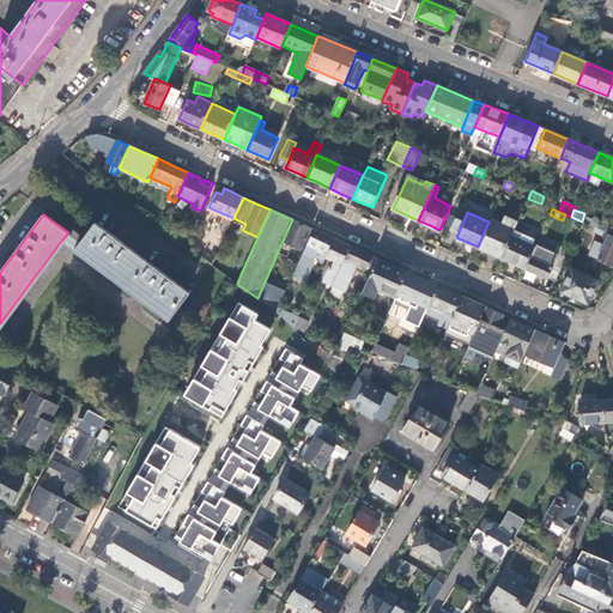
[(224,238),(234,218),(228,216),(218,235),(224,238)]
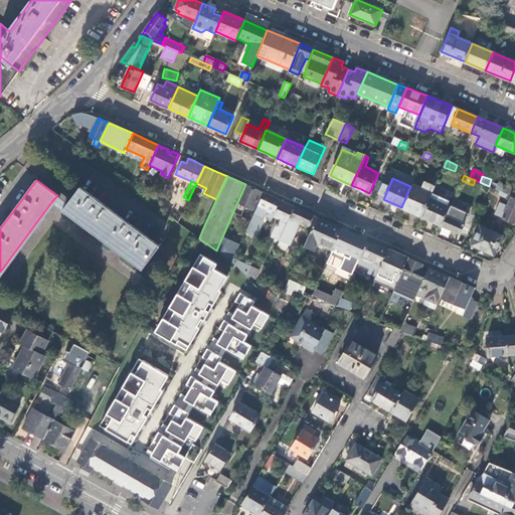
[(409,211),(421,216),(430,198),(436,185),(425,181),(422,188),(412,183),(410,186),(401,207),(409,211)]
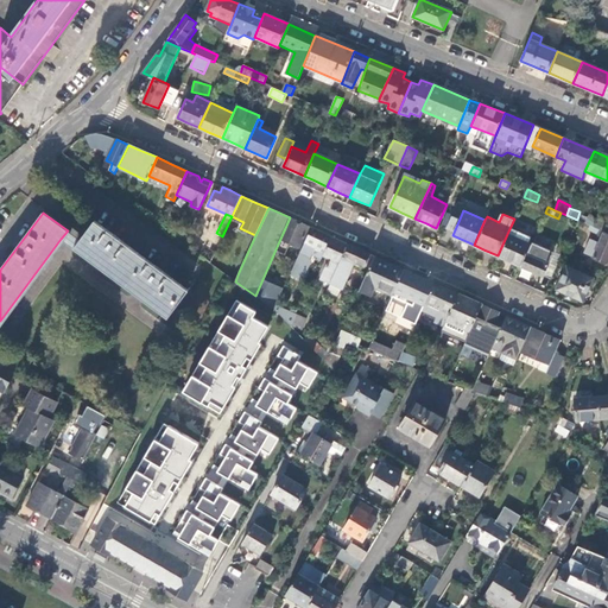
[(187,236),(183,244),(188,247),(192,239),(208,247),(213,235),(204,232),(209,220),(204,217),(200,215),(189,238),(187,236)]
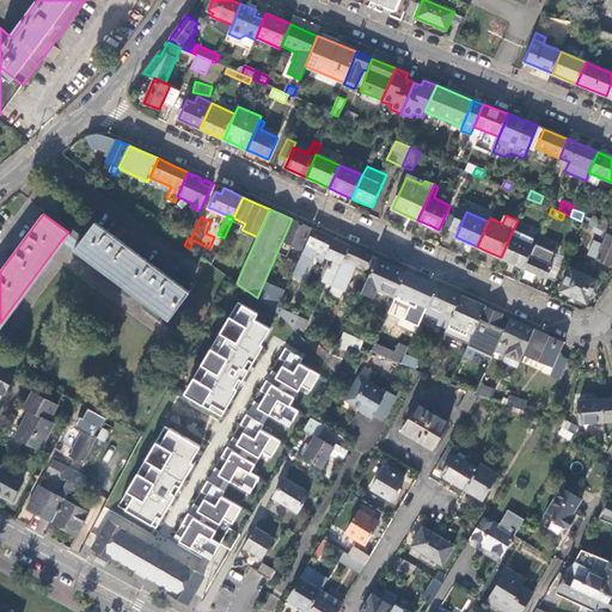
[(598,228),(601,220),(593,216),(589,225),(598,228)]
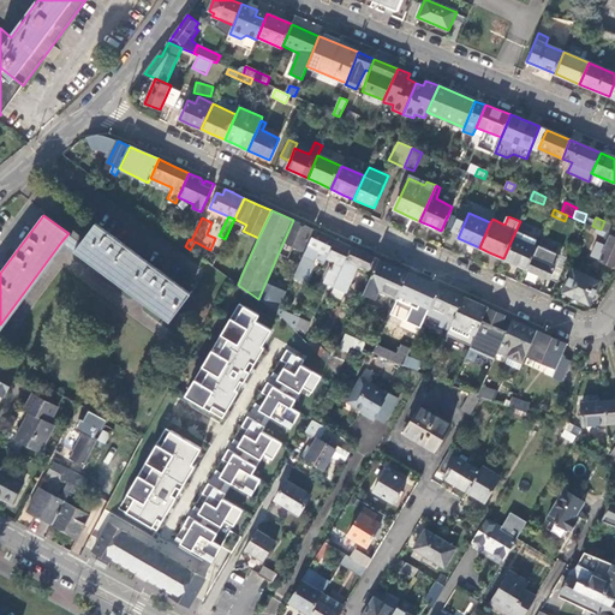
[(303,250),(312,228),(300,224),(293,220),(279,252),(290,257),(293,246),(303,250)]
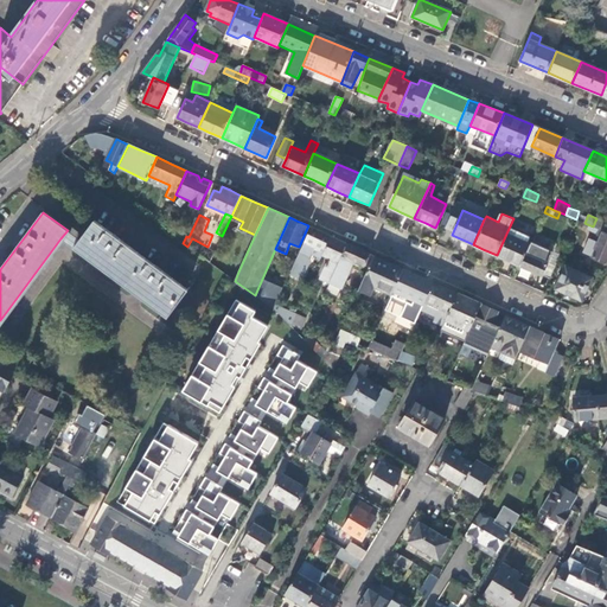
[(606,223),(598,218),(594,227),(596,229),(606,232),(606,223)]
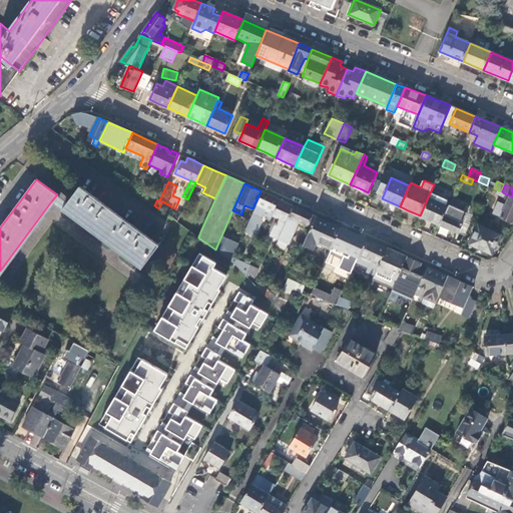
[(68,202),(65,206),(143,265),(158,244),(80,186),(68,202)]
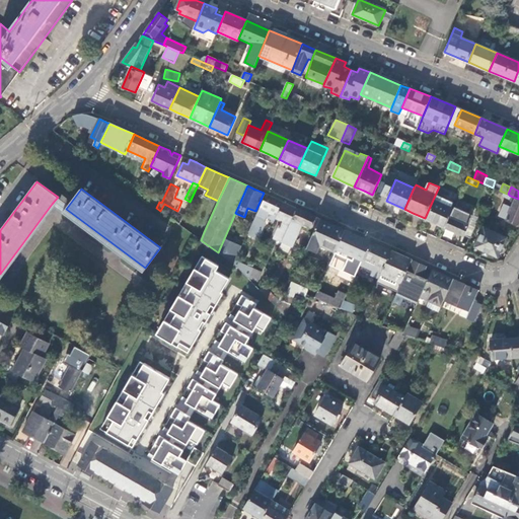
[(140,191),(138,194),(156,208),(159,202),(159,201),(140,191)]
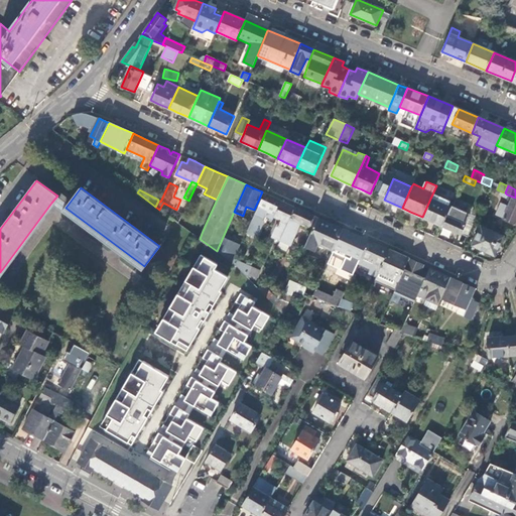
[(274,215),(281,201),(265,194),(256,214),(264,217),(266,211),(274,215)]
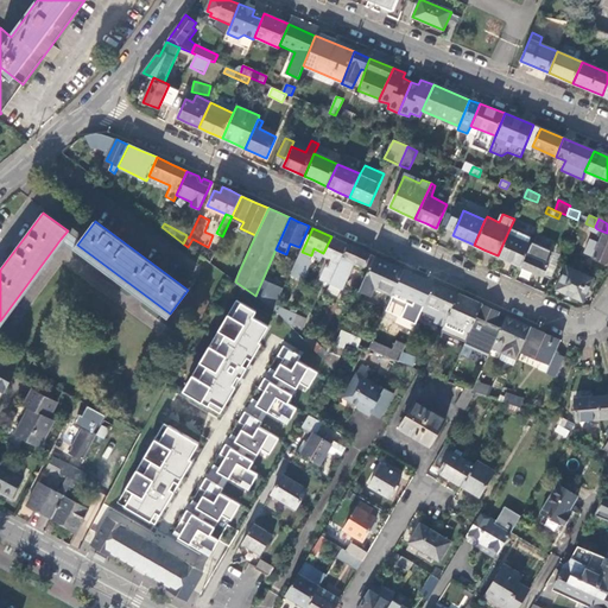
[(607,255),(607,233),(597,229),(593,240),(596,241),(599,242),(593,254),(591,257),(606,263),(607,255)]
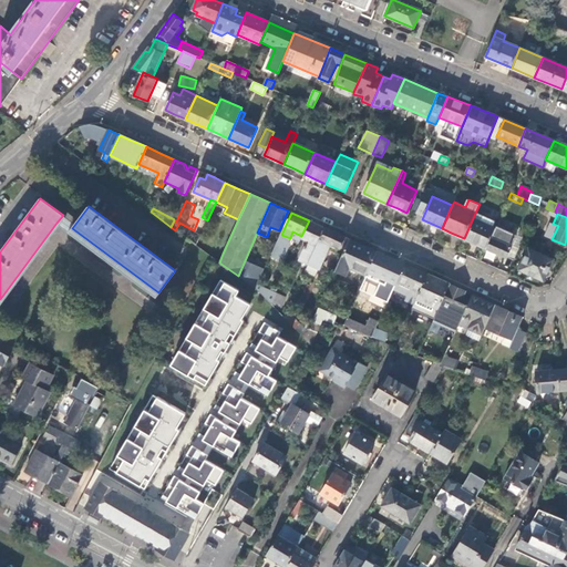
[(63,215),(57,223),(70,232),(72,228),(75,224),(63,215)]
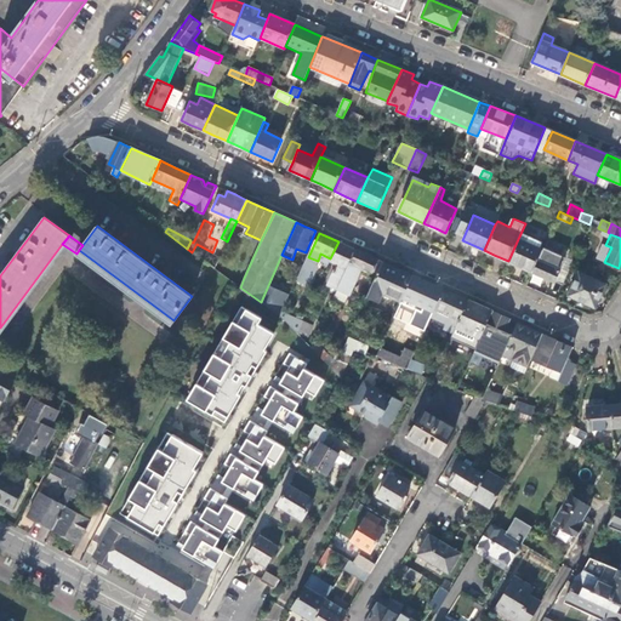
[(519,266),(533,272),(542,250),(518,239),(508,261),(519,266)]
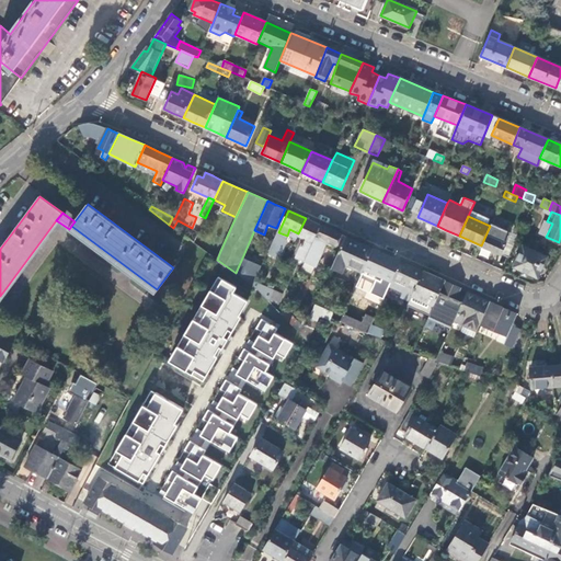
[(296,256),(305,261),(320,225),(309,219),(306,218),(298,233),(298,236),(305,239),(302,244),(301,244),(296,256)]
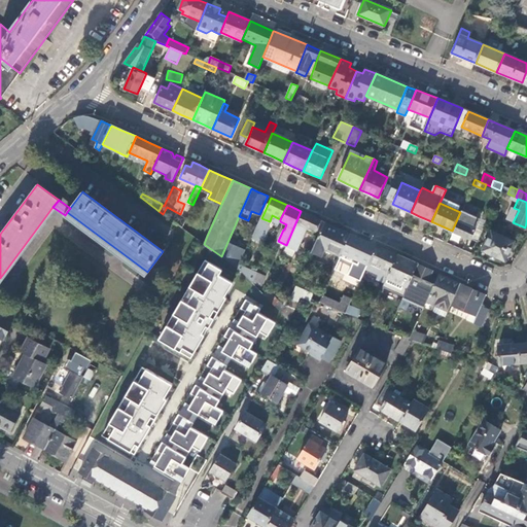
[(460,212),(452,231),(462,235),(470,239),(480,218),(461,210),(460,212)]
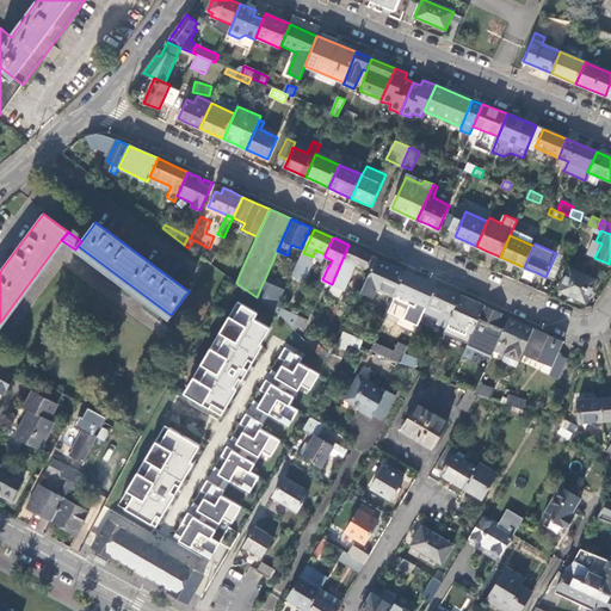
[(366,267),(371,255),(359,250),(349,245),(332,284),(344,290),(355,265),(360,267),(362,265),(366,267)]
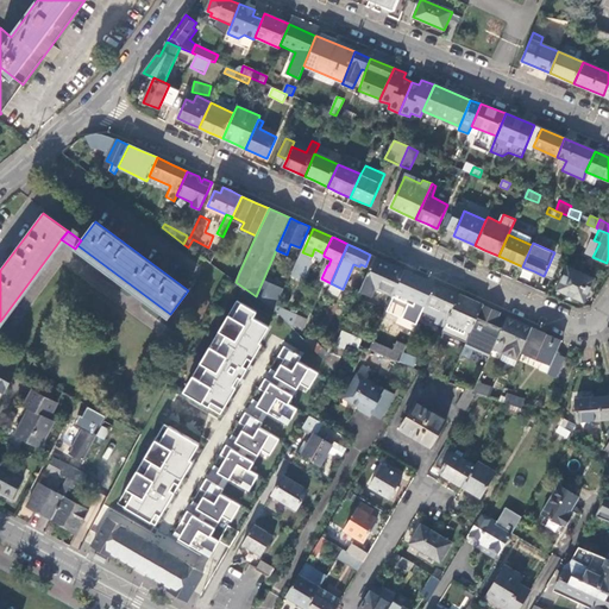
[(215,255),(211,264),(236,282),(239,272),(215,255)]
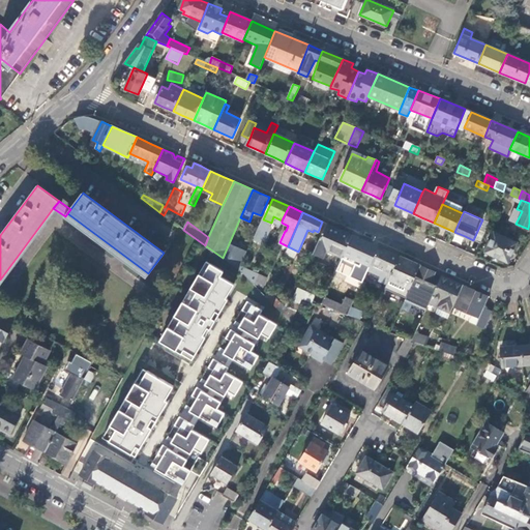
[(344,254),(353,235),(339,229),(326,223),(313,253),(323,258),(326,253),(342,259),(344,254)]
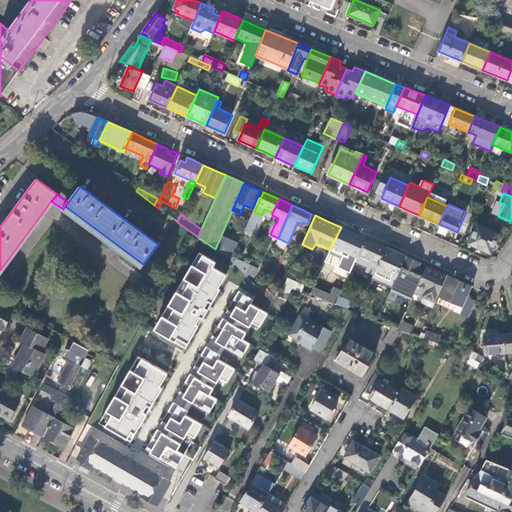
[(469,243),(491,253),(495,242),(499,234),(477,224),(469,243)]
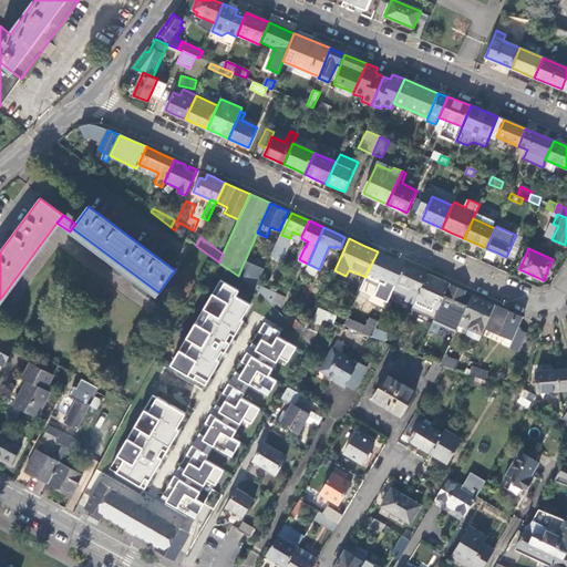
[(395,284),(405,264),(387,255),(378,251),(368,271),(395,284)]
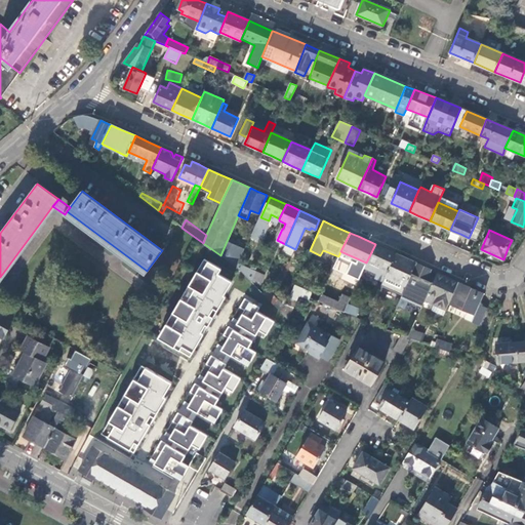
[(386,277),(396,253),(386,249),(375,244),(366,263),(364,268),(377,274),(375,278),(384,282),(386,277)]
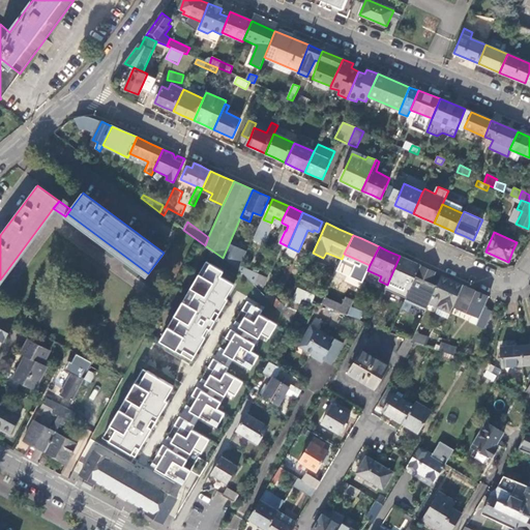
[(226,251),(223,258),(239,269),(240,267),(243,259),(226,251)]
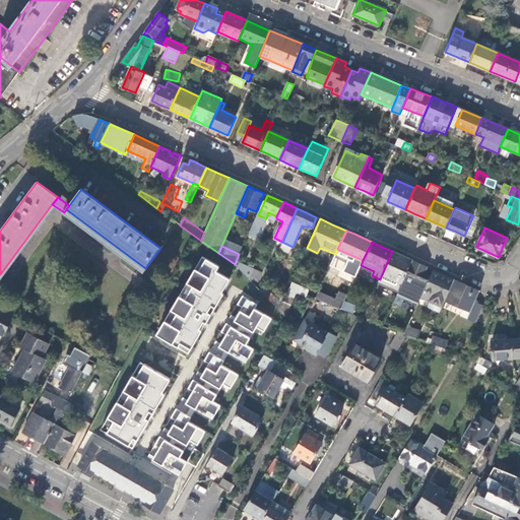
[(402,283),(403,280),(412,260),(403,256),(392,251),(382,274),(402,283)]
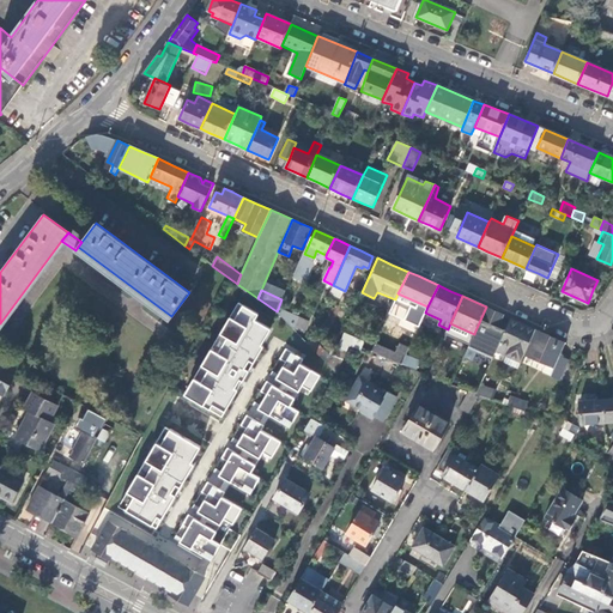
[(230,317),(184,394),(210,410),(213,405),(225,412),(238,390),(235,388),(241,378),(244,380),(263,346),(261,345),(271,329),(255,320),(259,314),(243,305),(235,320),(230,317)]
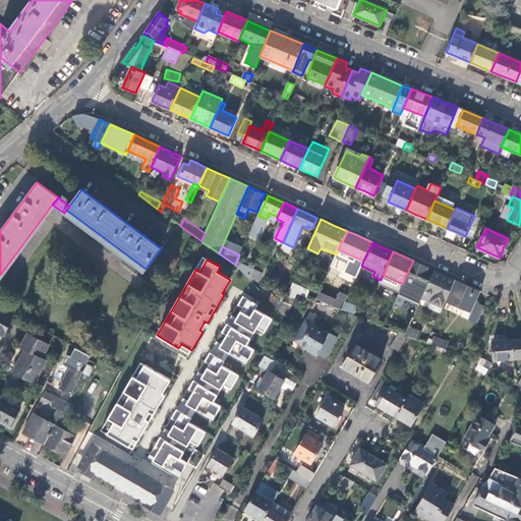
[(415,296),(428,268),(420,264),(413,261),(404,281),(407,283),(403,290),(415,296)]
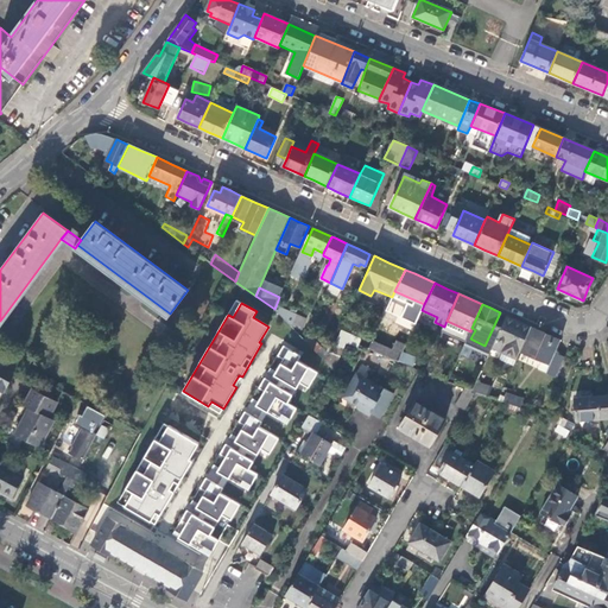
[(276,306),(274,309),(291,327),(296,316),(276,306)]
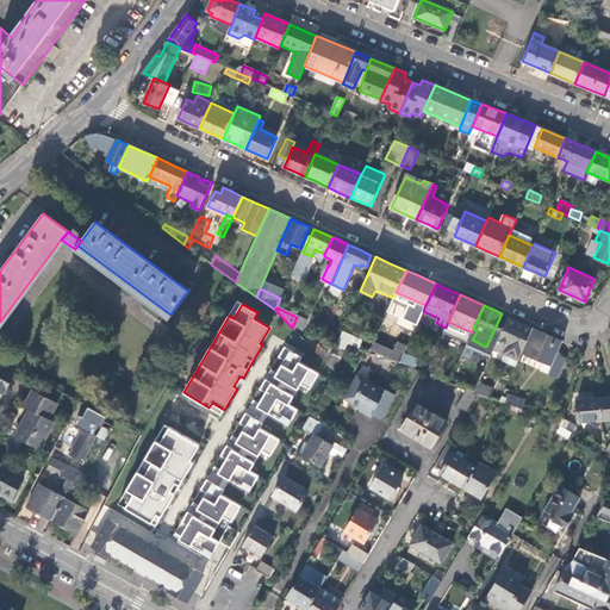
[(385,322),(396,327),(399,322),(396,321),(397,318),(388,313),(385,322)]
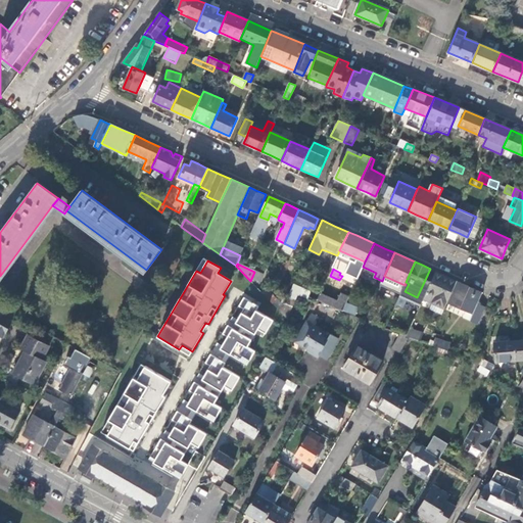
[(263,276),(254,272),(250,281),(258,285),(263,276)]
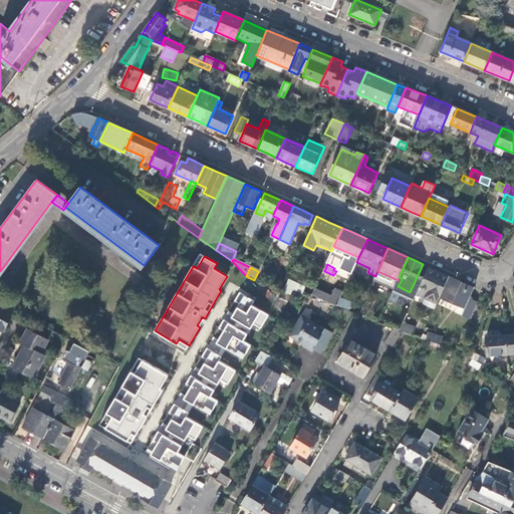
[(437,303),(440,296),(449,276),(441,272),(429,267),(417,293),(437,303)]
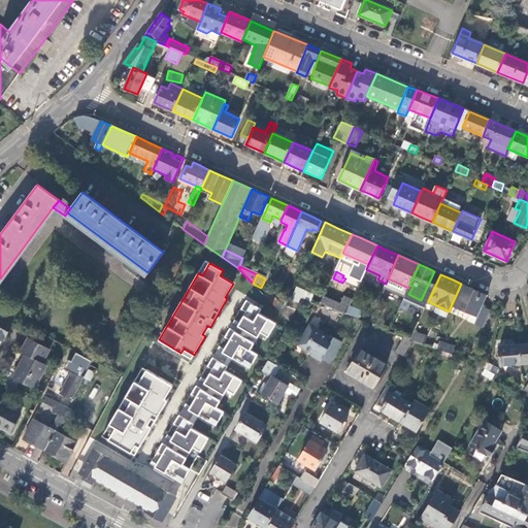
[(482,306),(487,295),(477,291),(461,284),(452,304),(477,316),(474,322),(482,326),(489,309),(482,306)]
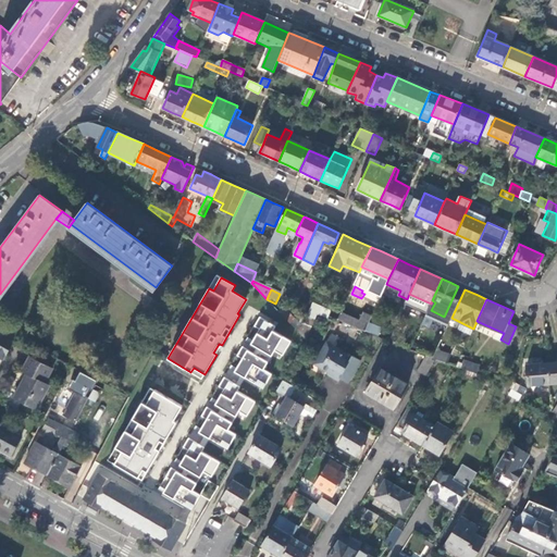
[(322,307),(312,302),(307,317),(314,319),(317,316),(319,317),(321,313),(329,317),(331,311),(330,310),(331,308),(323,305),(322,307)]
